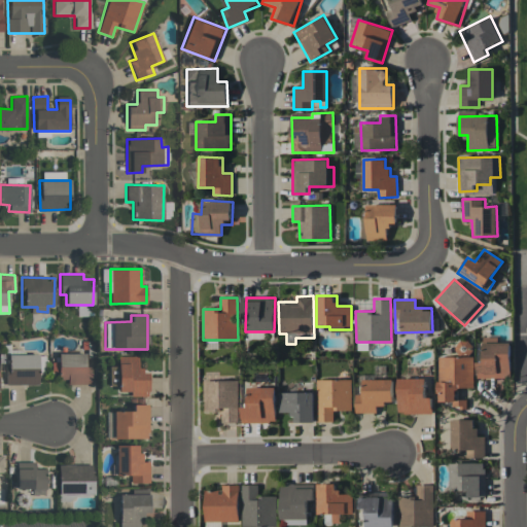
[(511,378),(511,342),(483,343),(483,361),(477,362),(478,378),(511,378)]
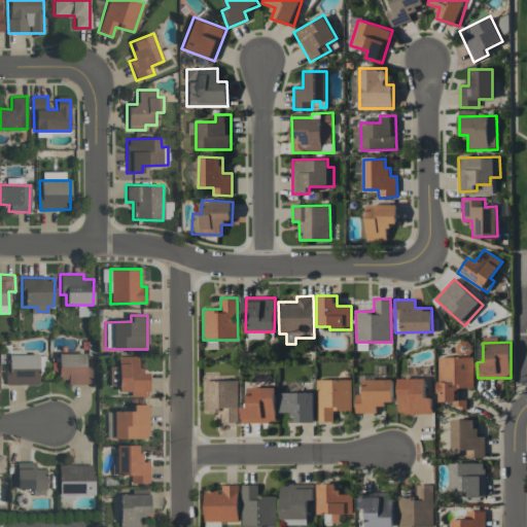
[(84,353),(58,354),(58,380),(67,380),(67,385),(91,384),(91,366),(85,366),(84,353)]
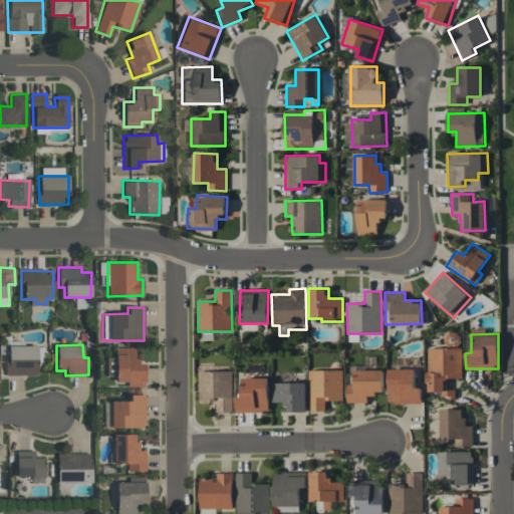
[(37,376),(37,364),(41,364),(41,346),(6,345),(5,375),(37,376)]
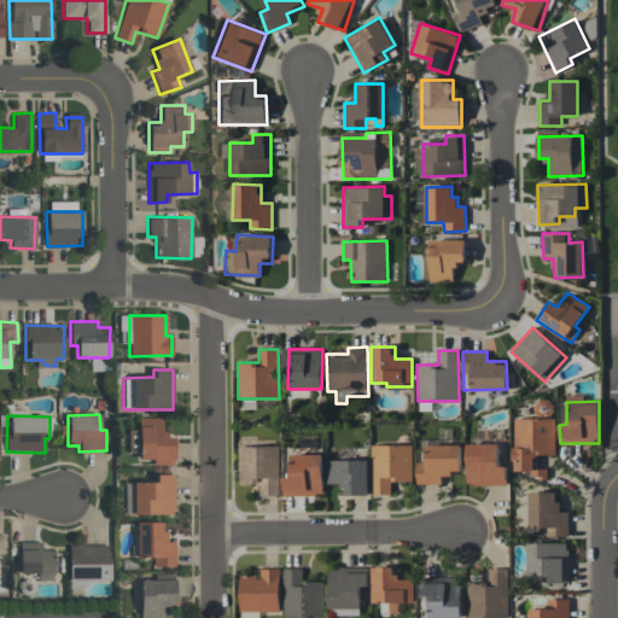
[(162,418),(139,418),(138,459),(152,459),(152,464),(173,464),(174,435),(161,433),(162,418)]
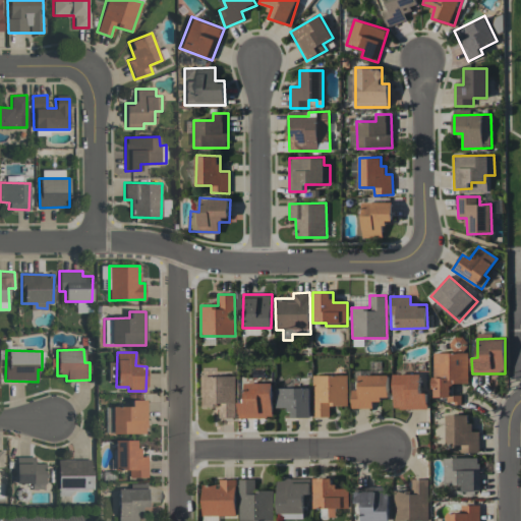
[(468,353),(433,352),(433,397),(448,397),(447,403),(461,403),(461,395),(451,395),(451,384),(468,384),(468,353)]
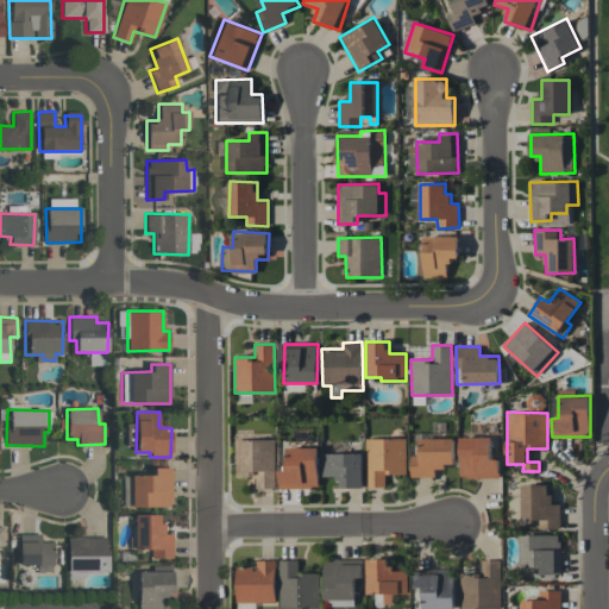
[(126,425),(125,445),(135,446),(136,426),(126,425)]
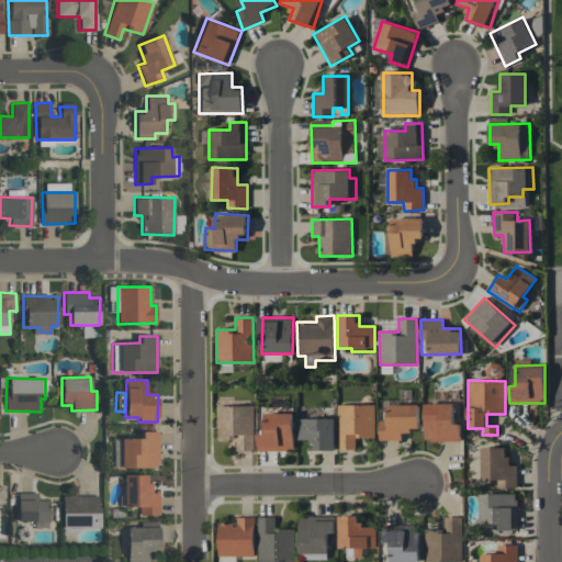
[(453,403),(425,404),(426,441),(461,440),(461,424),(454,424),(453,403)]
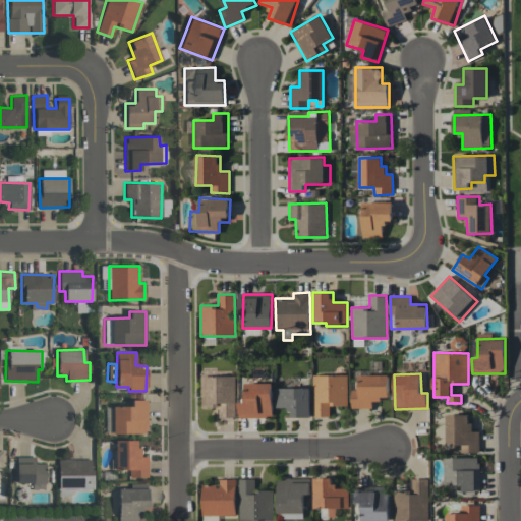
[(313,375),(313,417),(330,417),(330,406),(348,405),(347,374),(313,375)]
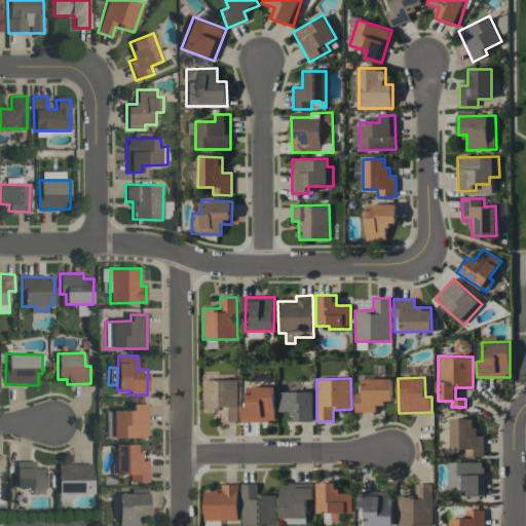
[(392,379),(363,378),(362,402),(354,402),(354,412),(376,413),(376,403),(392,403),(392,379)]
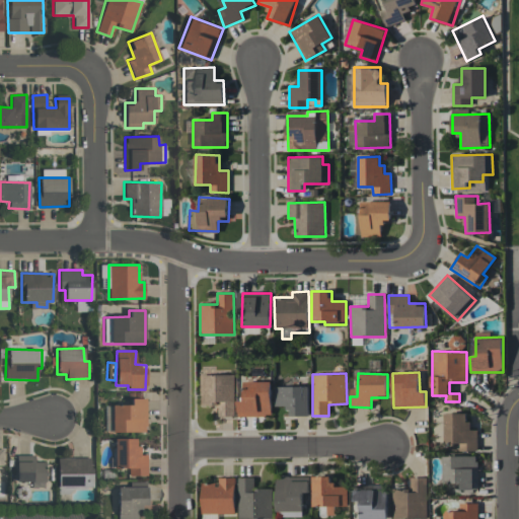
[(234,374),(200,375),(201,405),(215,404),(216,417),(235,416),(234,374)]
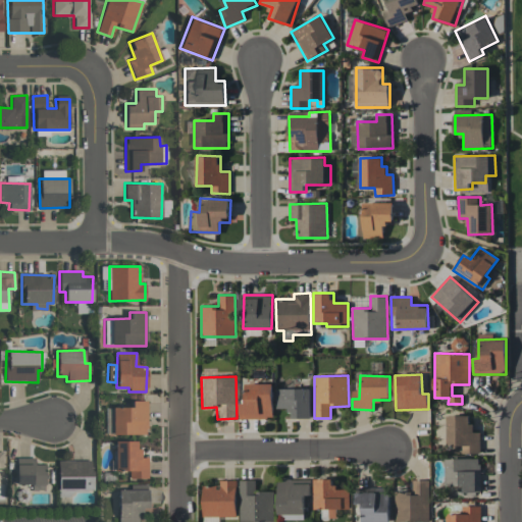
[(273,383),(246,383),(247,403),(240,403),(240,418),(273,418),(273,383)]
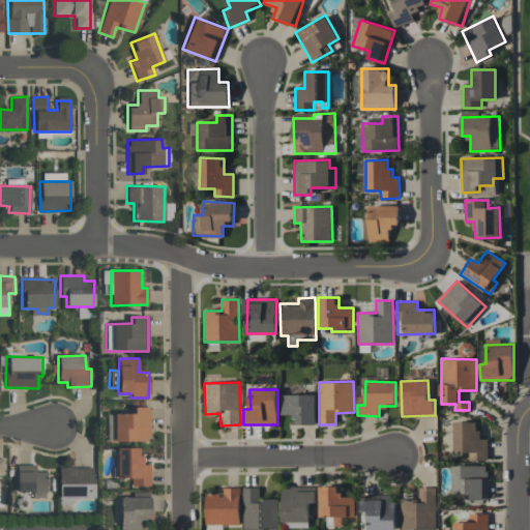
[(281,394),(281,416),(297,416),(298,424),(316,424),(316,393),(281,394)]
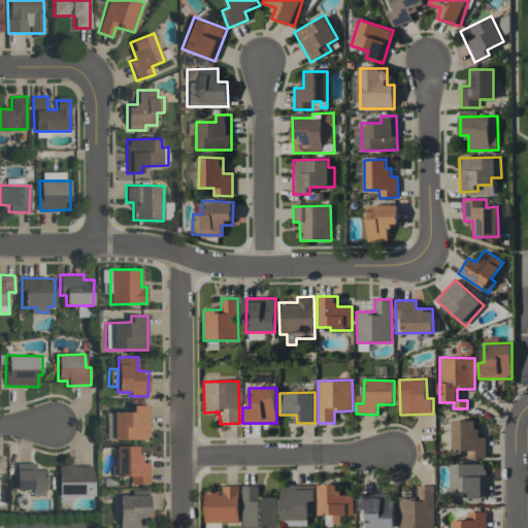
[(113,439),(149,439),(147,405),(132,405),(132,411),(112,411),(113,439)]
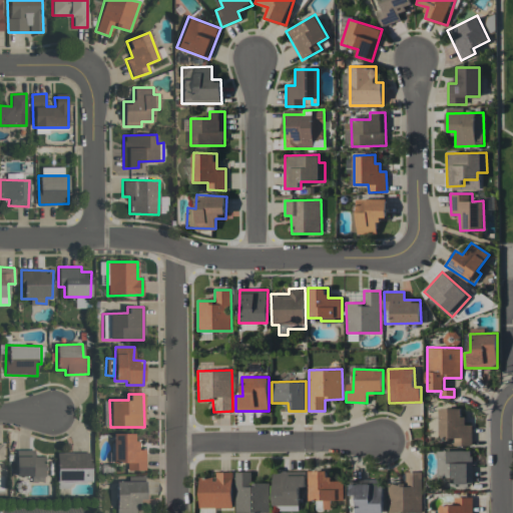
[(463,408),(439,409),(440,438),(454,438),(454,446),(472,445),(471,425),(463,425),(463,408)]
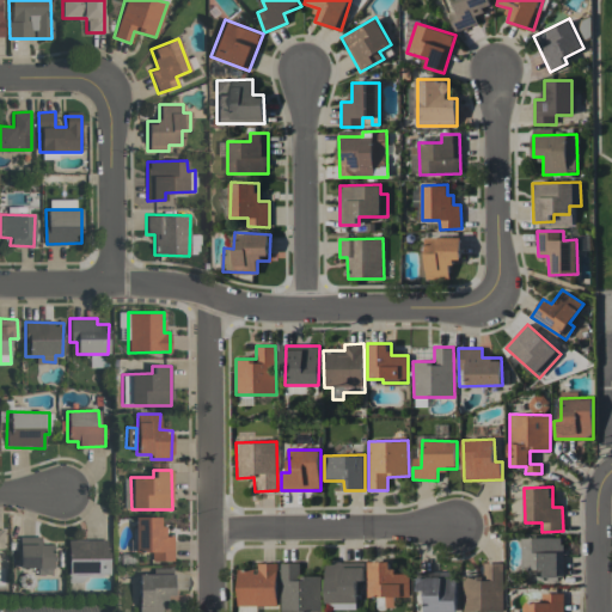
[(173,561),(172,536),(164,536),(164,526),(159,527),(159,516),(134,516),(134,552),(151,552),(151,561),(173,561)]
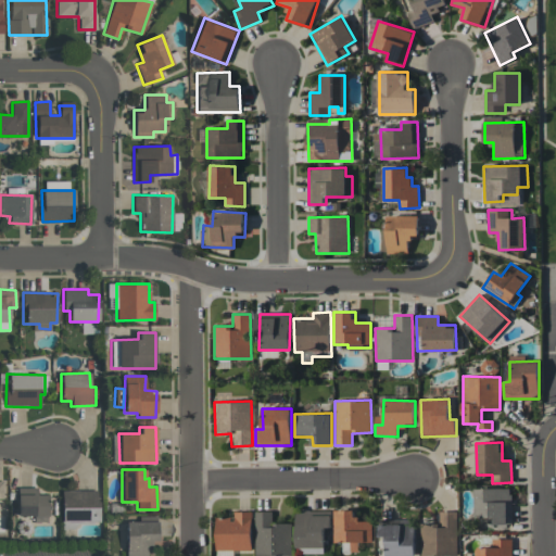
[(512,488),(475,489),(475,518),(495,517),(495,525),(513,525),(512,488)]
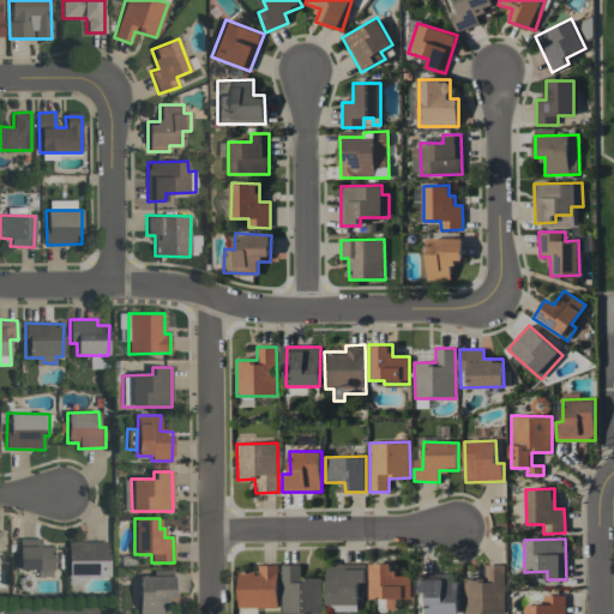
[(19,570),(38,569),(38,573),(54,572),(53,546),(41,546),(41,540),(18,540),(19,570)]
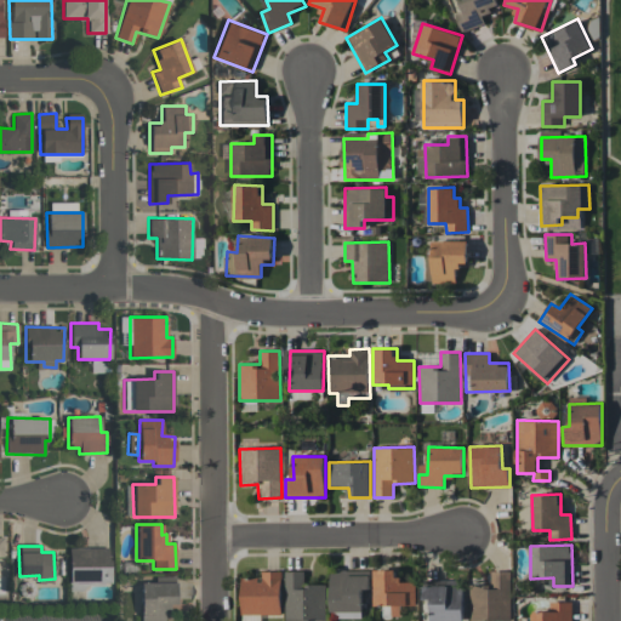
[(109,547),(68,548),(69,582),(109,582),(109,547)]
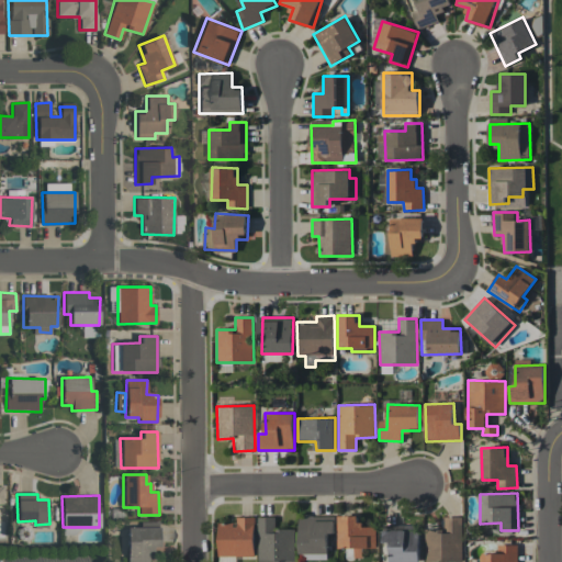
[(377,548),(377,526),(361,527),(360,515),(338,515),(339,549),(353,548),(353,558),(361,558),(361,548),(377,548)]
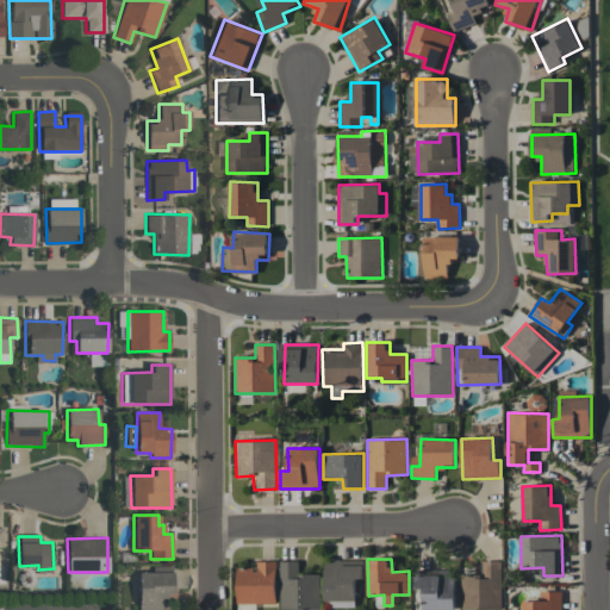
[(237,603),(277,603),(277,561),(257,561),(257,567),(237,567),(237,603)]
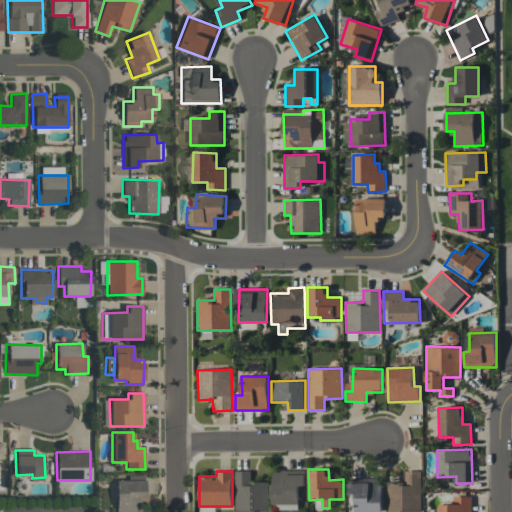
[(251,471),(236,471),(235,511),(265,511),(268,511),(269,482),(251,481),(251,471)]
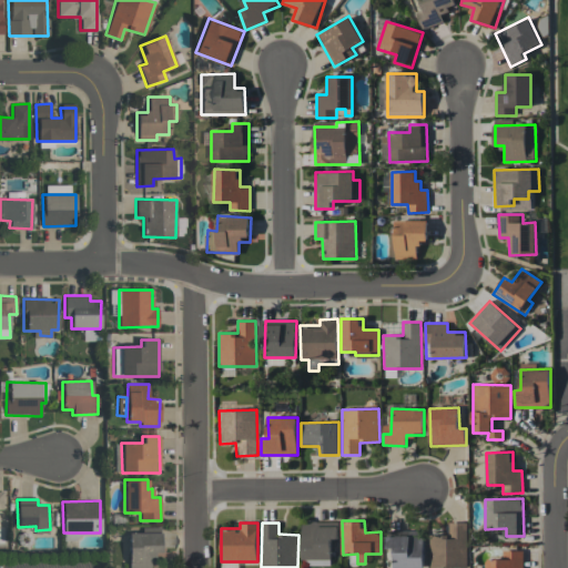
[(302,559),(332,560),(333,539),(338,539),(338,523),(303,523),(302,559)]
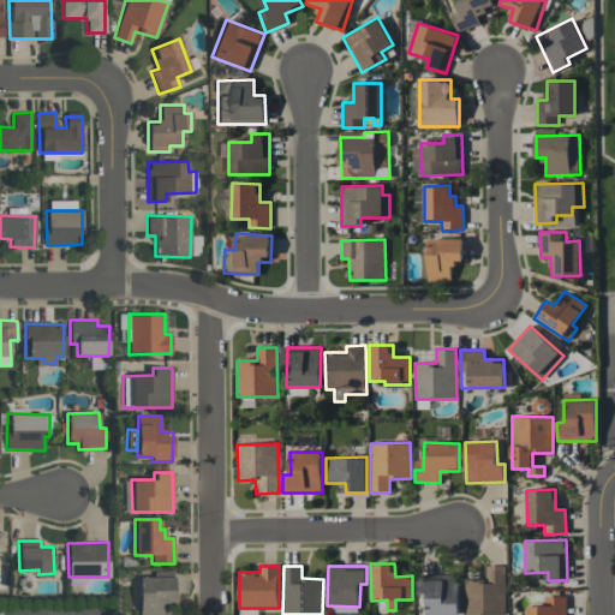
[(465,579),(465,614),(495,614),(506,614),(506,566),(487,566),(487,579),(465,579)]
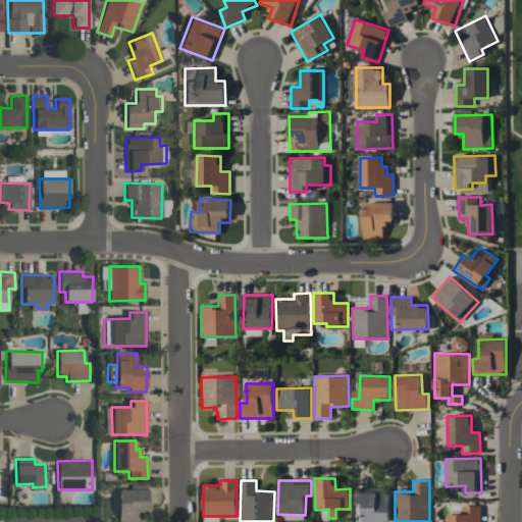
[(389,521),(389,487),(375,488),(375,491),(356,491),(356,504),(362,504),(362,521),(389,521)]
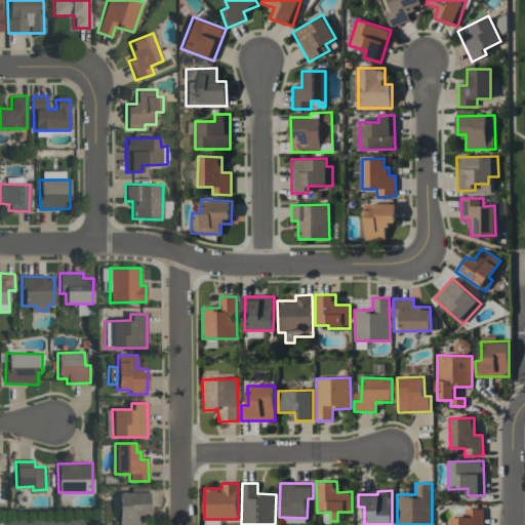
[(149,491),(119,491),(118,524),(137,524),(138,513),(149,513),(149,491)]
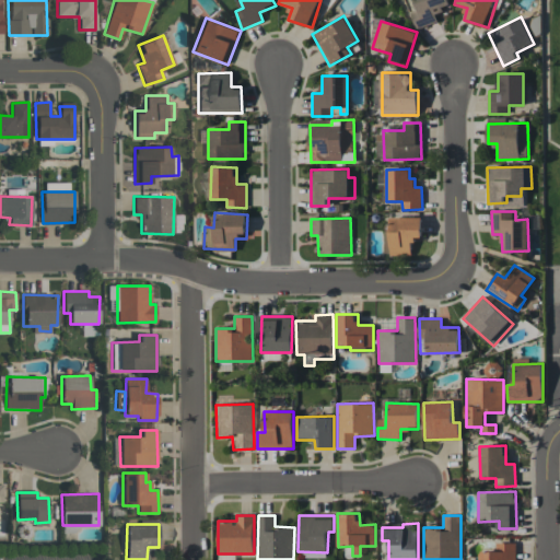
[(516,559),(516,543),(498,543),(498,551),(480,551),(480,559),(516,559)]
